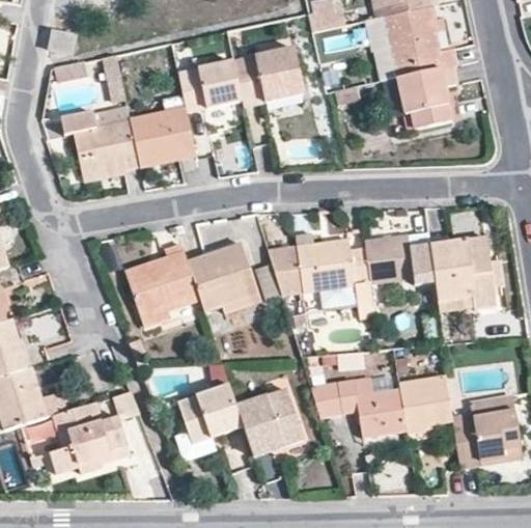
[(315,33),(340,25),(331,0),(313,0),(305,3),(315,33)]
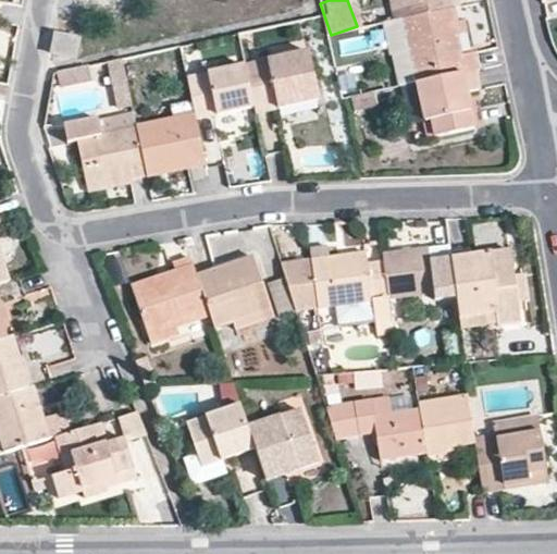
[(407,0),(410,16),(446,8),(445,0),(407,0)]
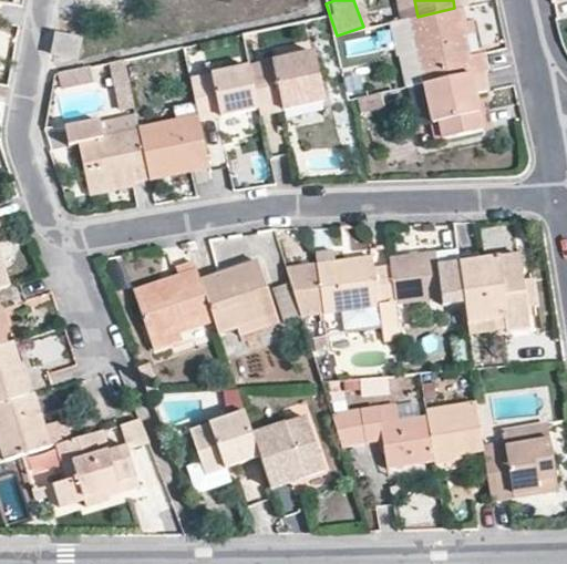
[(418,17),(404,20),(420,81),(478,70),(484,69),(480,53),(465,57),(454,8),(418,17)]
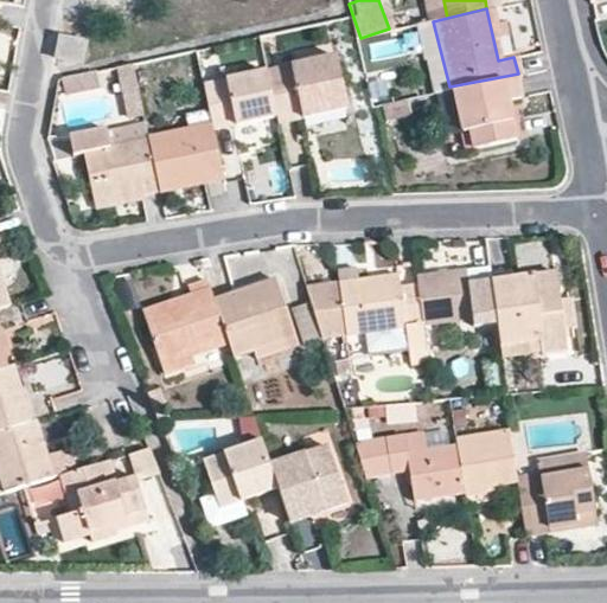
[(85,38),(58,34),(56,56),(82,61),(85,38)]
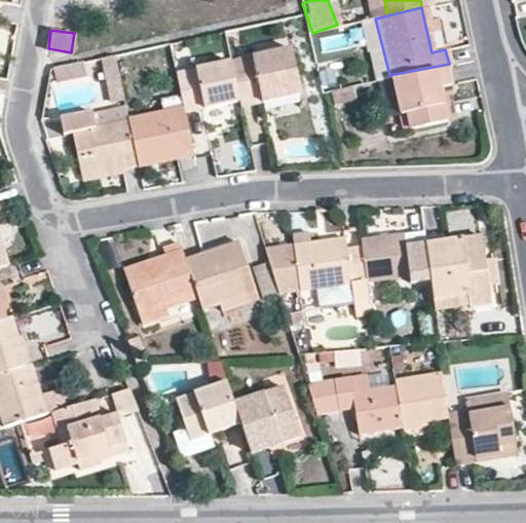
[(290,46),(230,61),(237,97),(238,103),(298,92),(290,46)]
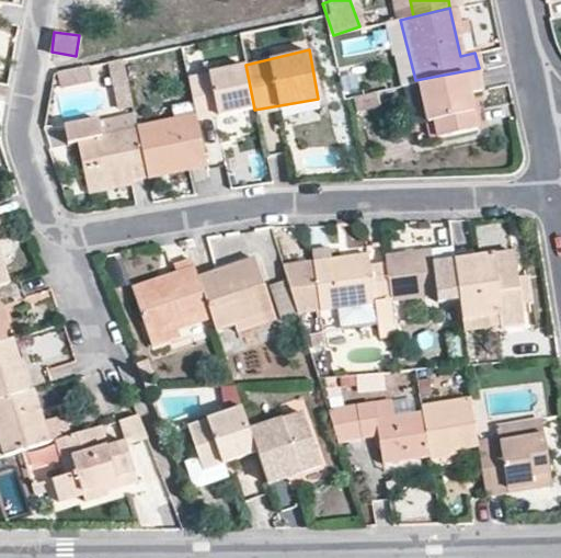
[(197,120),(253,103),(245,65),(187,77),(196,112),(197,120)]
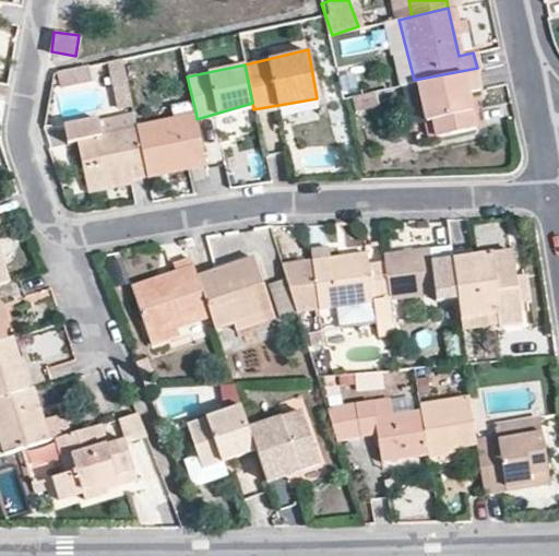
[(472,69),(414,80),(425,119),(431,118),(436,134),(474,125),(465,90),(476,89),(472,69)]
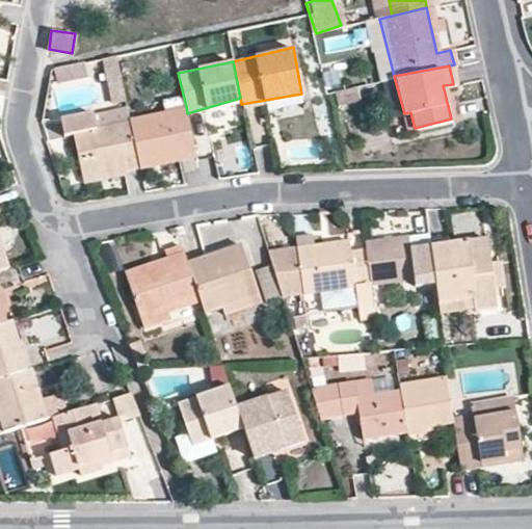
[(187,113),(186,106),(129,117),(137,160),(139,168),(194,154),(187,113)]
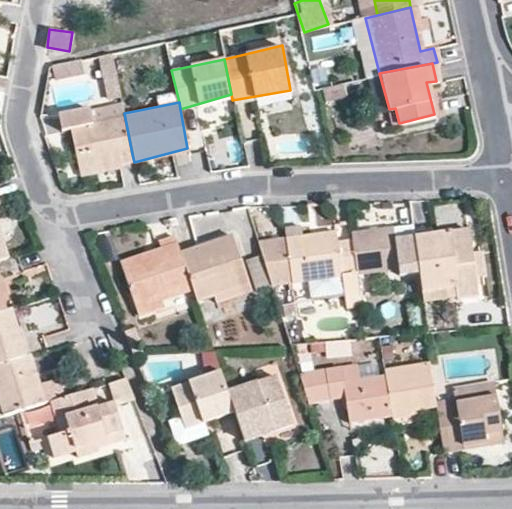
[(77,167),(132,154),(124,113),(94,124),(88,108),(59,116),(61,131),(70,128),(77,167)]
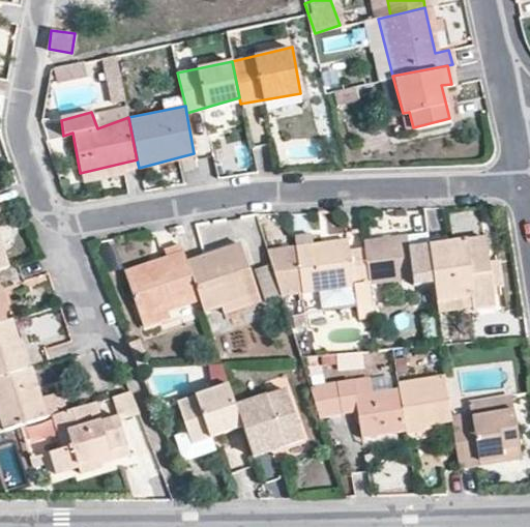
[(429,232),(366,238),(367,246),(371,282),(435,275),(430,238),(429,232)]
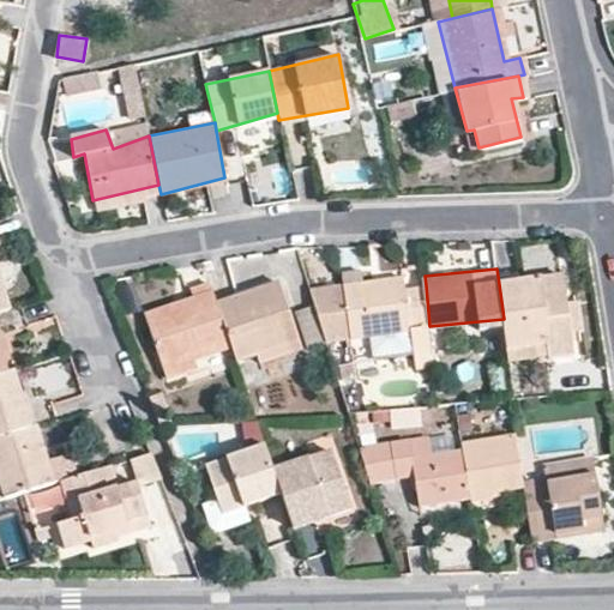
[(521,272),(498,276),(504,319),(507,346),(549,339),(549,354),(573,351),(564,273),(521,278),(521,272)]
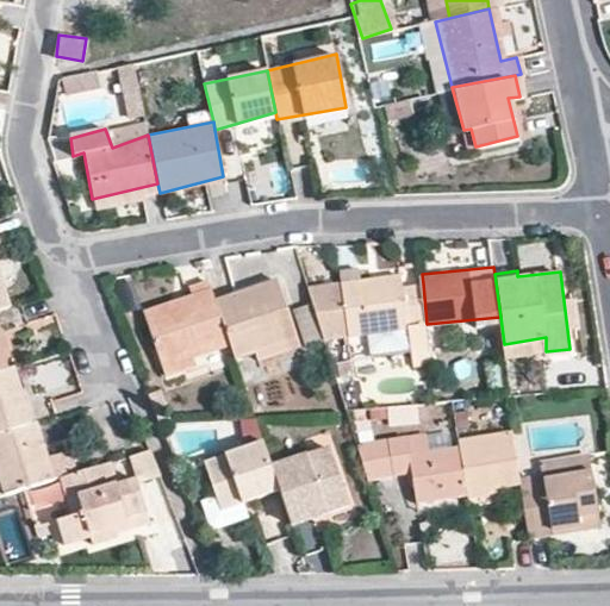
[(427,324),(423,283),(404,286),(403,280),(375,283),(374,276),(309,285),(327,336),(406,330),(412,361),(429,360),(427,324)]
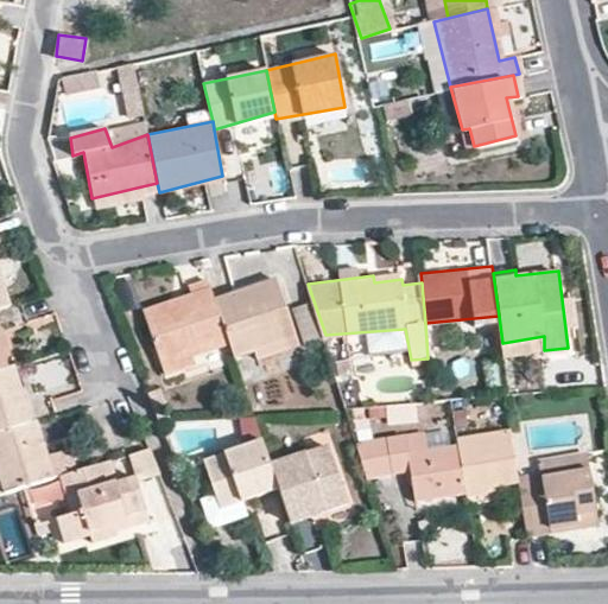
[(302,338),(284,284),(221,307),(233,343),(239,361),(302,338)]
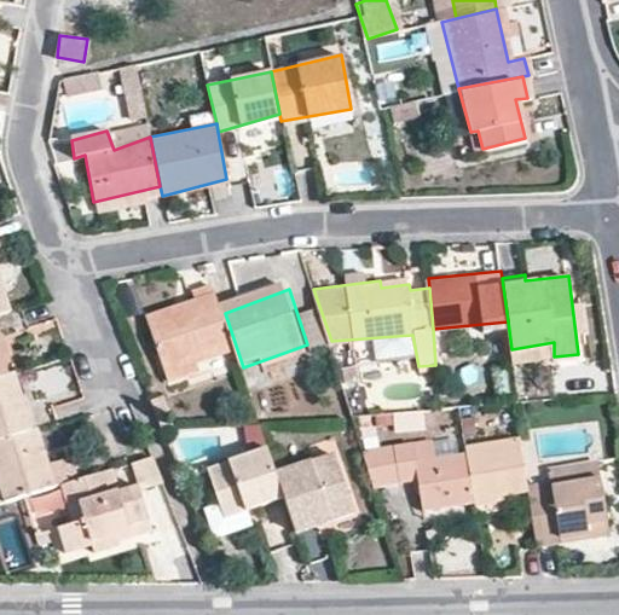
[(172,377),(237,349),(225,313),(219,296),(154,324),(172,377)]
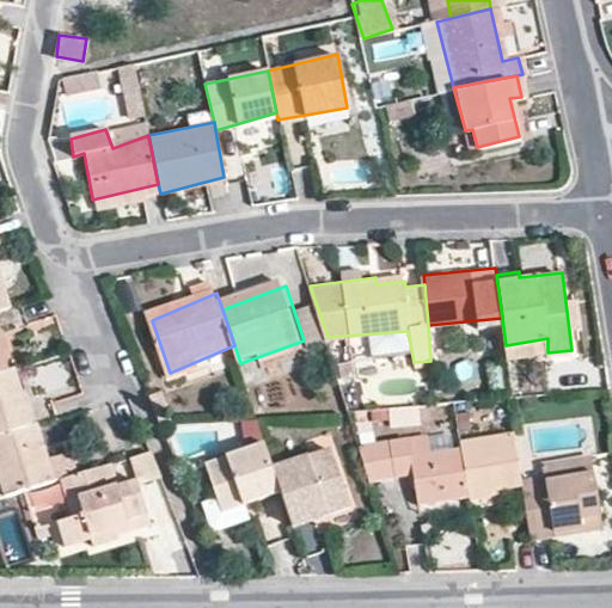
[(310,304),(294,309),(304,339),(319,333),(310,304)]
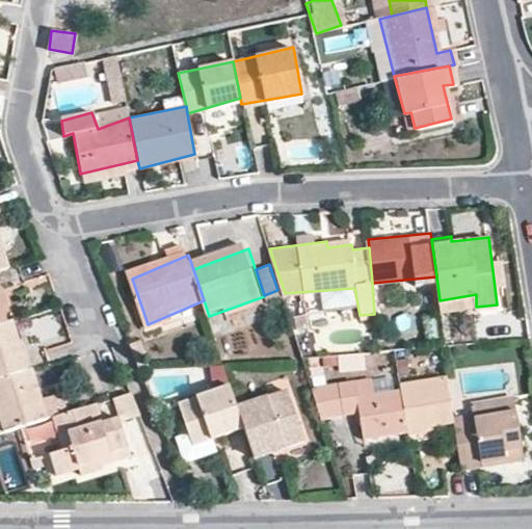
[(304,312),(292,315),(296,322),(307,320),(304,312)]
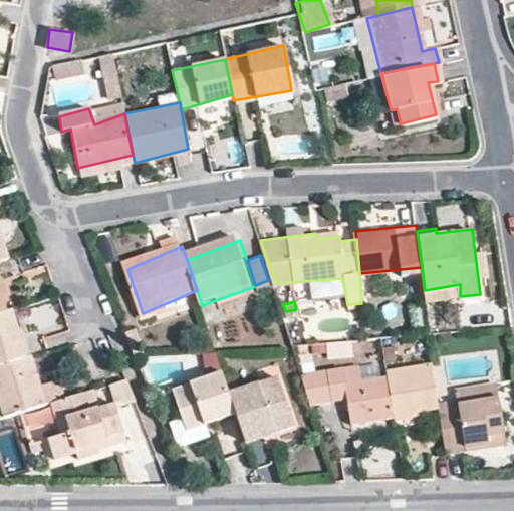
[(5,309),(0,310),(0,362),(27,355),(11,307),(5,309)]
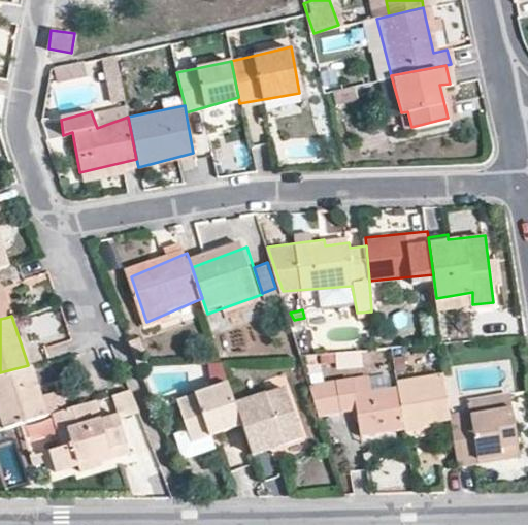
[(38,394),(28,365),(0,372),(0,414),(3,426),(54,411),(66,406),(61,389),(38,394)]
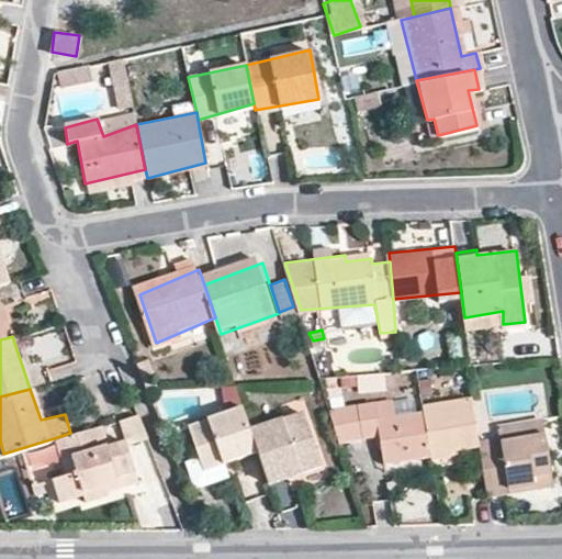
[(422,421),(427,457),(453,458),(453,445),(478,446),(473,395),(422,404),(422,421)]
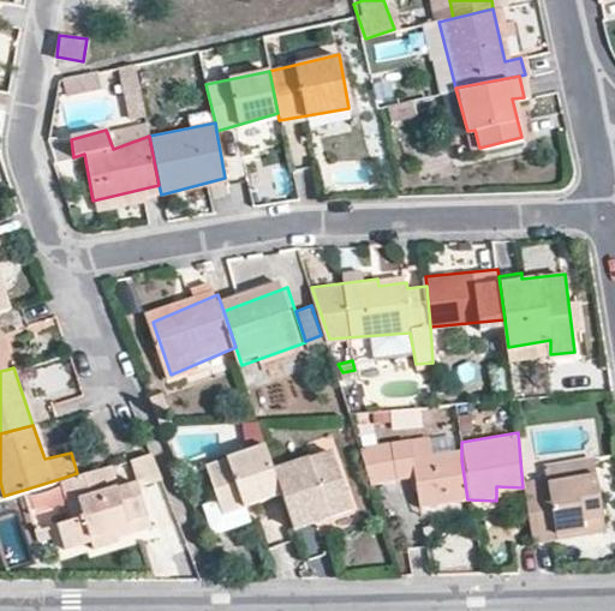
[(255,479),(280,469),(272,441),(206,466),(222,509),(262,493),(255,479)]
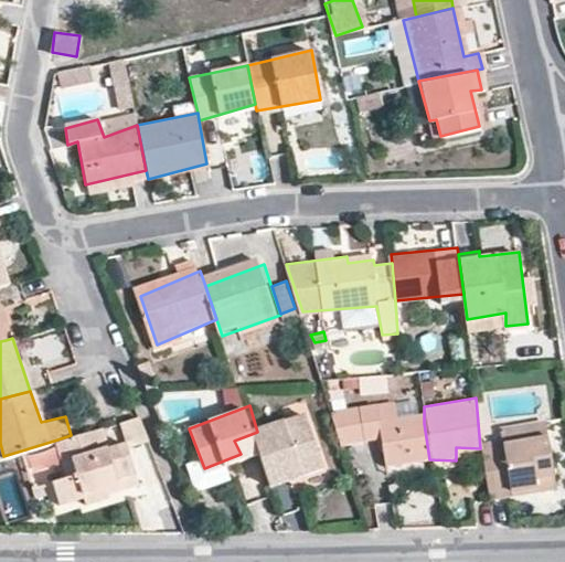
[(377,405),(333,410),(332,442),(379,437),(391,466),(429,459),(424,423),(380,424),(377,405)]
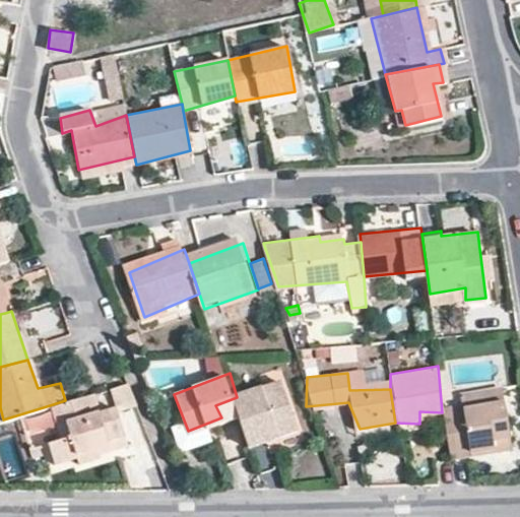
[(298,429),(282,382),(237,397),(253,444),(298,429)]
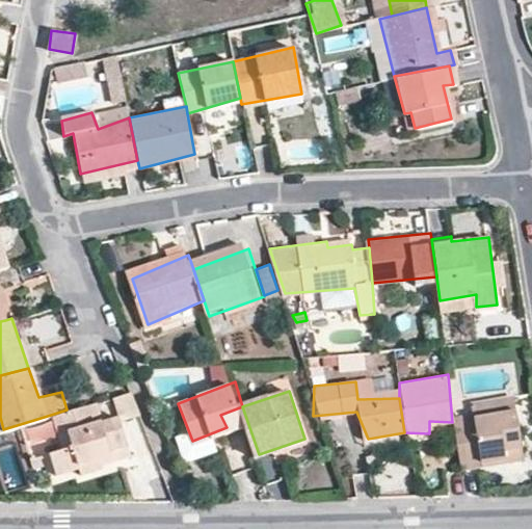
[(67,410),(54,414),(64,449),(49,456),(55,475),(77,468),(80,477),(105,470),(105,463),(129,454),(117,417),(101,422),(97,401),(67,410)]
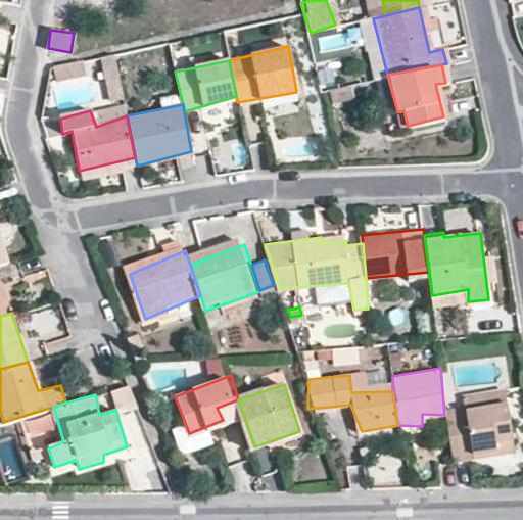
[(503,403),(444,415),(455,461),(513,448),(503,403)]
